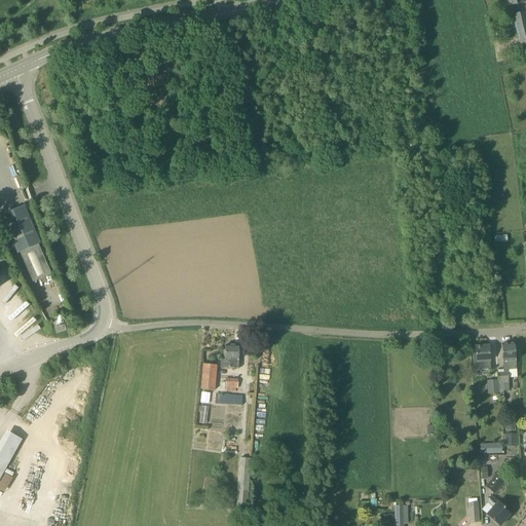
[(521,48),(525,47),(525,12),(525,11),(513,15),(521,48)]
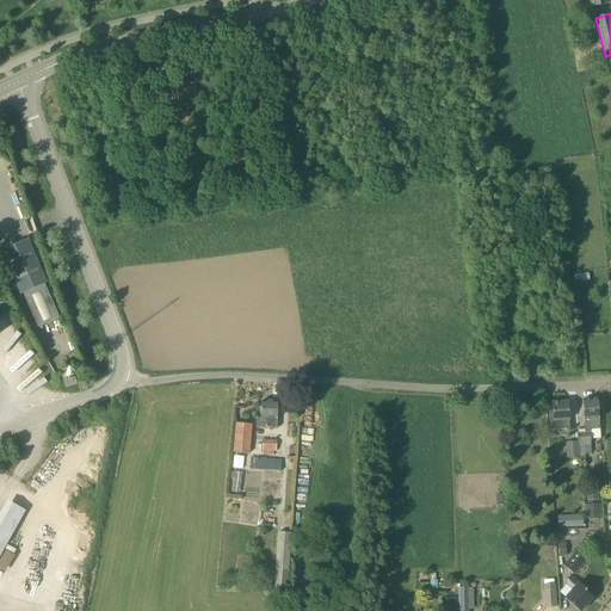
[(480,165),(473,168),(476,177),(483,173),(480,165)]
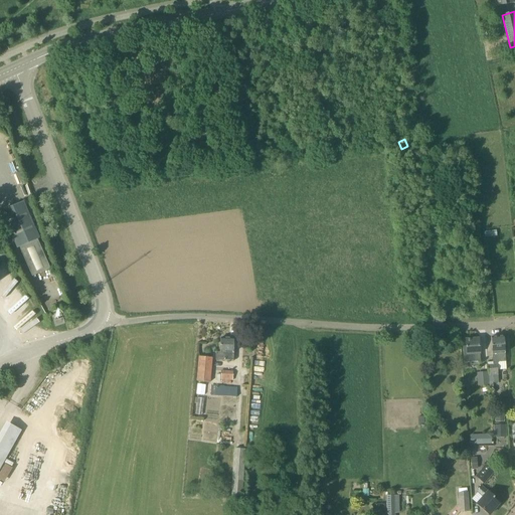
[(23,202),(1,211),(17,248),(19,247),(32,277),(50,269),(37,239),(39,238),(23,202)]
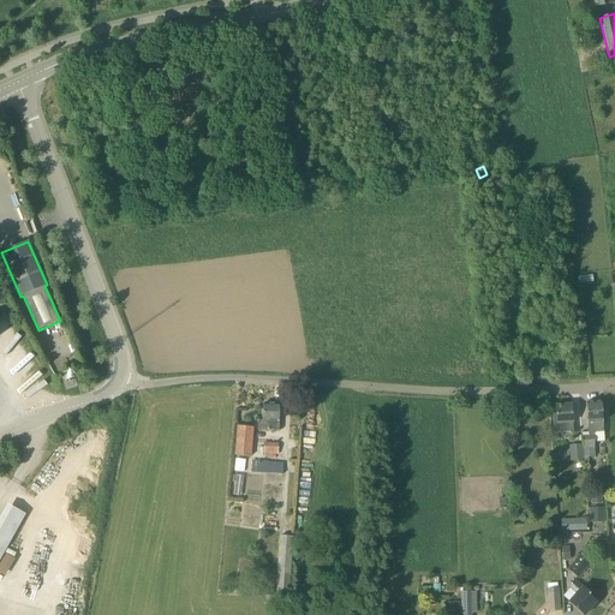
[(66,390),(78,387),(76,380),(64,383),(66,390)]
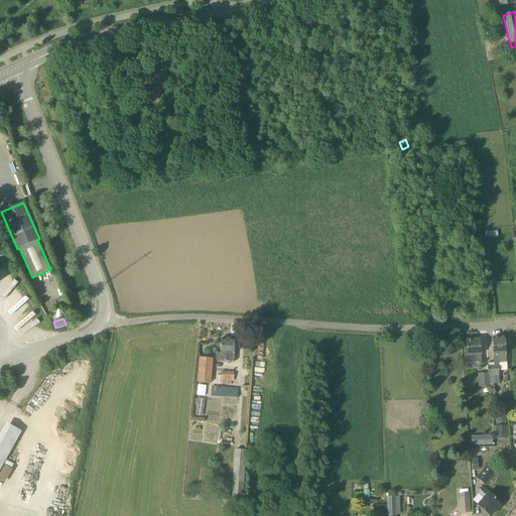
[(499,363),(507,363),(505,338),(492,339),(494,366),(489,366),(490,384),(499,383),(498,365),(499,363)]
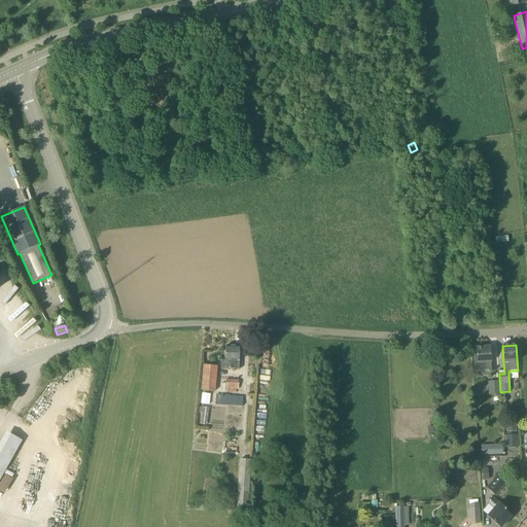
[(239,370),(240,347),(225,346),(225,360),(221,360),(221,369),(239,370)]
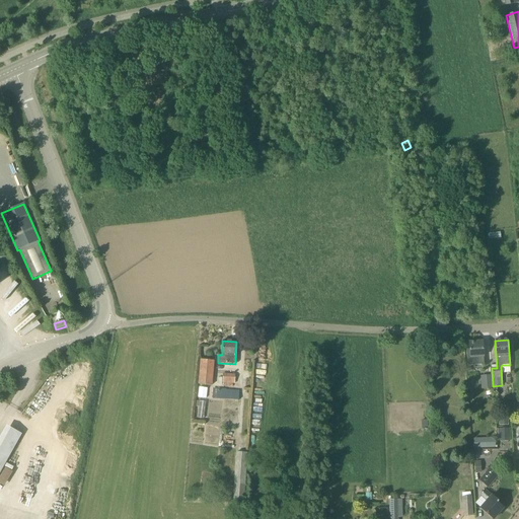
[(484,364),(484,357),(483,341),(469,342),(469,350),(466,350),(467,365),(484,364)]
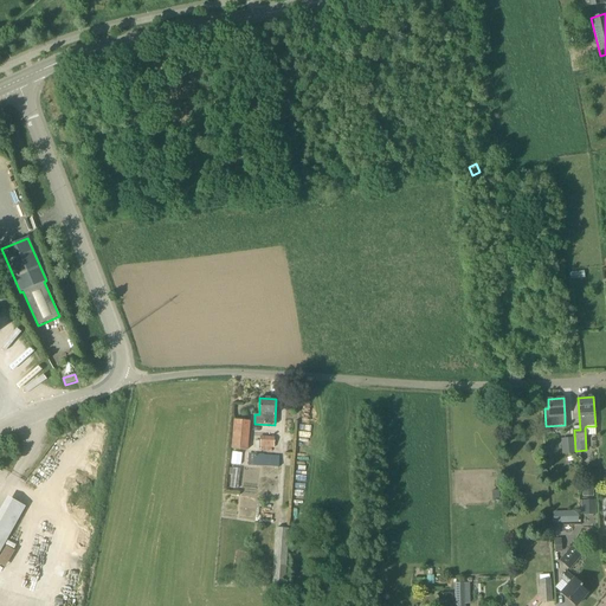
[(246,450),(250,421),(234,419),(232,449),(246,450)]
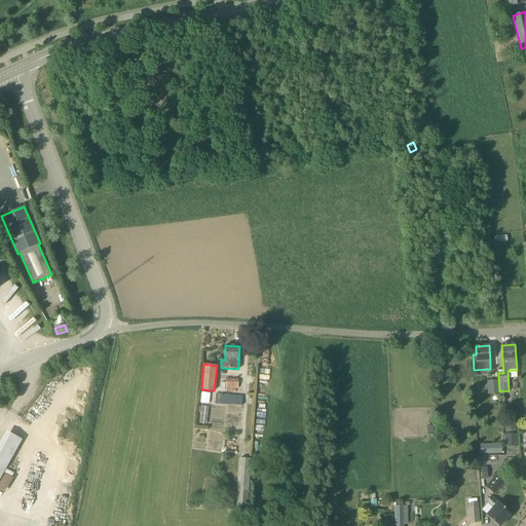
[(236,388),(237,389),(238,380),(226,379),(226,391),(236,392),(236,388)]
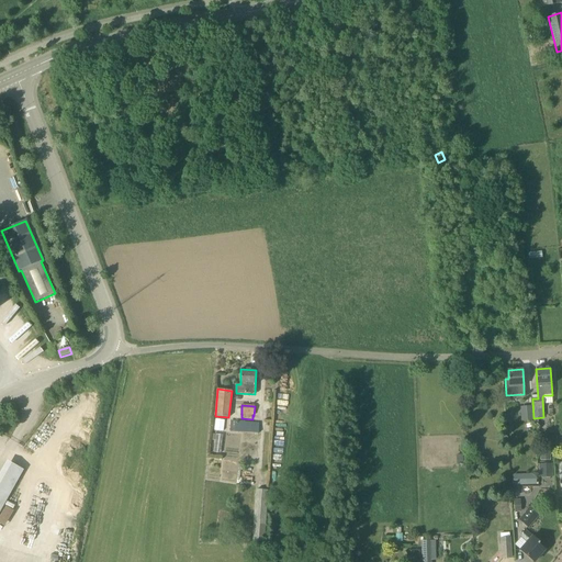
[(521,420),(534,419),(532,406),(520,407),(521,420)]
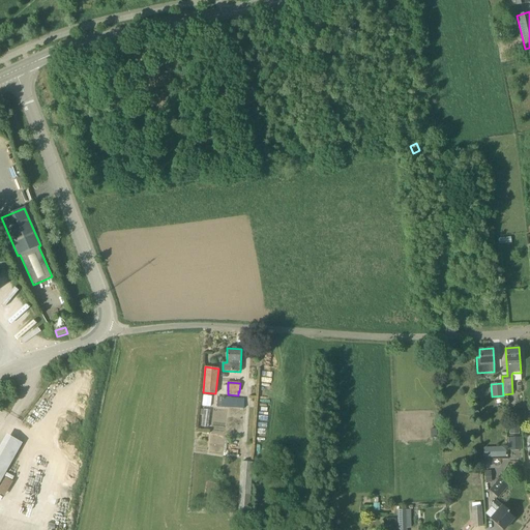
[(210,406),(211,395),(204,394),(203,405),(210,406)]
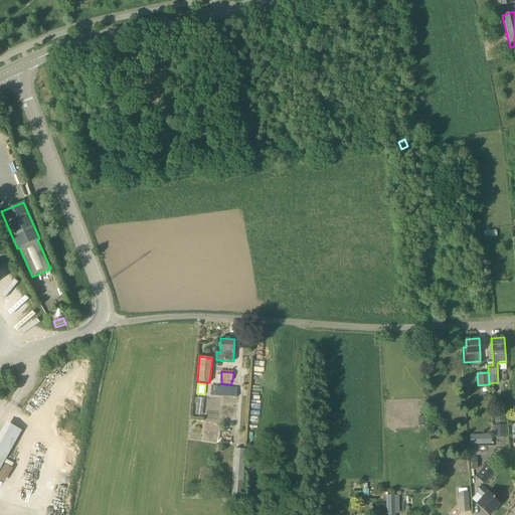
[(211,385),(211,395),(236,397),(237,387),(223,387),(223,386),(211,385)]
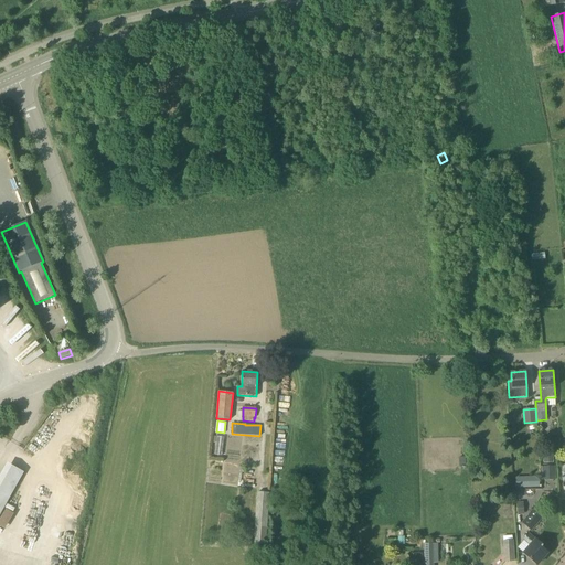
[(555,467),(544,467),(544,480),(555,480),(555,467)]
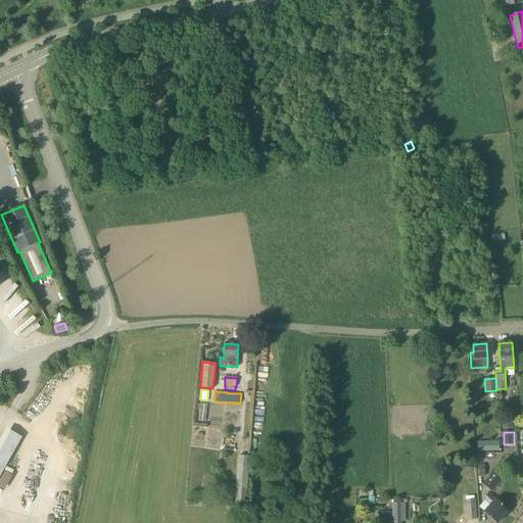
[(498,450),(498,440),(477,440),(477,452),(498,450)]
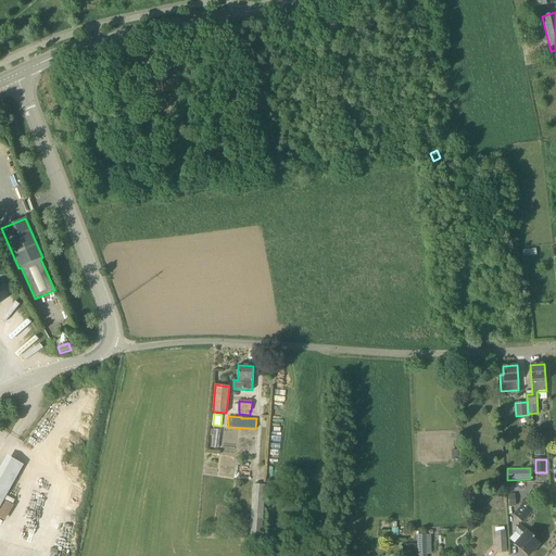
[(262,534),(265,484),(253,483),(250,521),(244,520),(244,529),(250,530),(250,533),(262,534)]
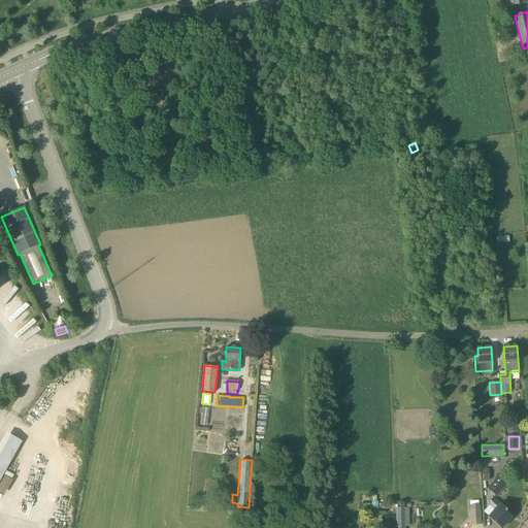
[(0,484),(0,491),(4,494),(13,480),(6,475),(0,484)]
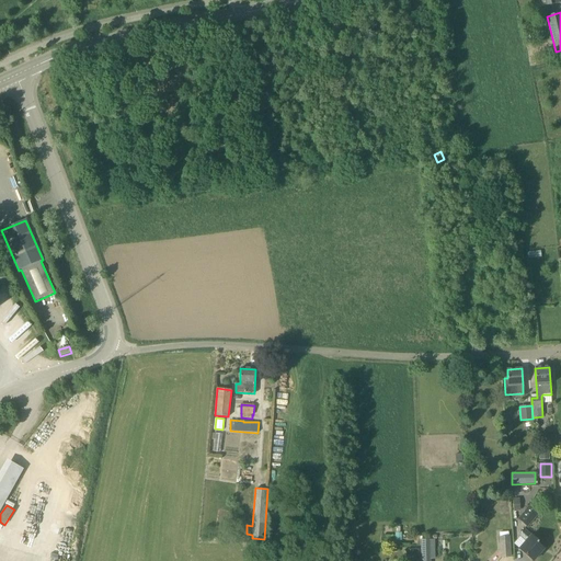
[(527,527),(538,514),(530,506),(518,519),(527,527)]
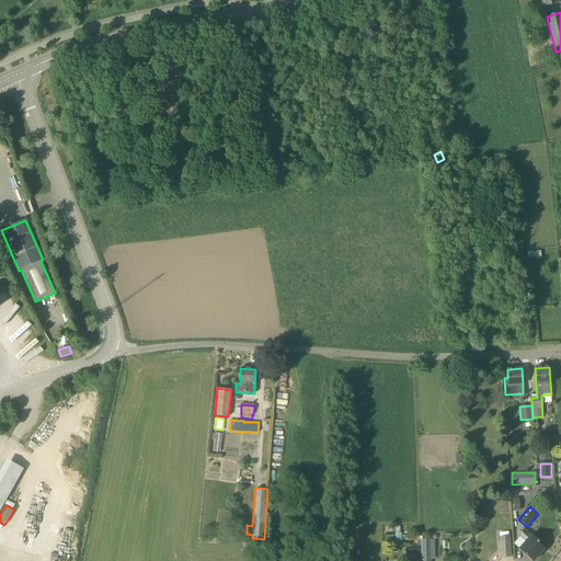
[(539,541),(524,529),(518,535),(526,541),(519,549),(533,560),(544,549),(537,544),(539,541)]
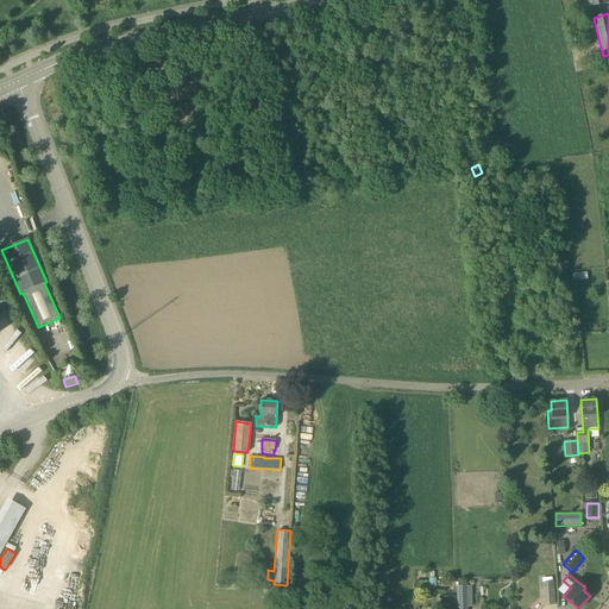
[(552,582),(552,577),(542,578),(542,583),(544,606),(554,604),(553,582),(552,582)]
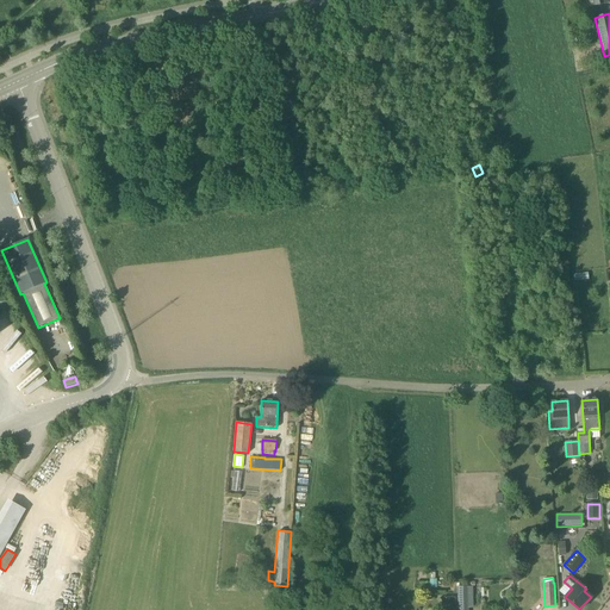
[(468,586),(458,587),(458,608),(468,608),(468,586)]
